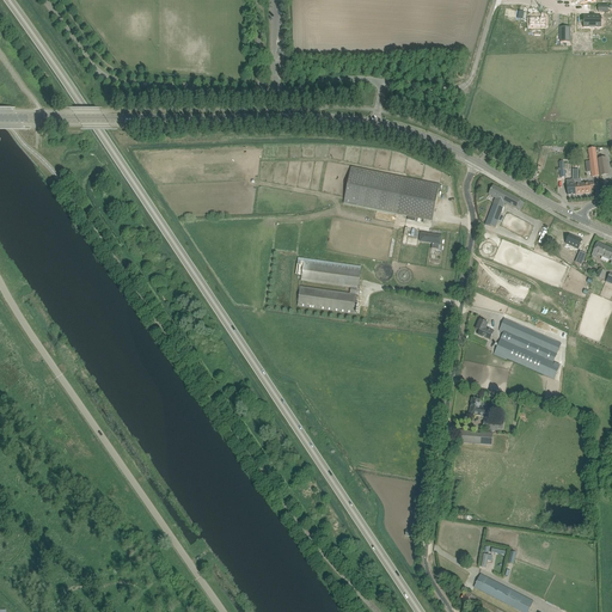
[(583,17),(583,28),(601,28),(601,17),(583,17)]
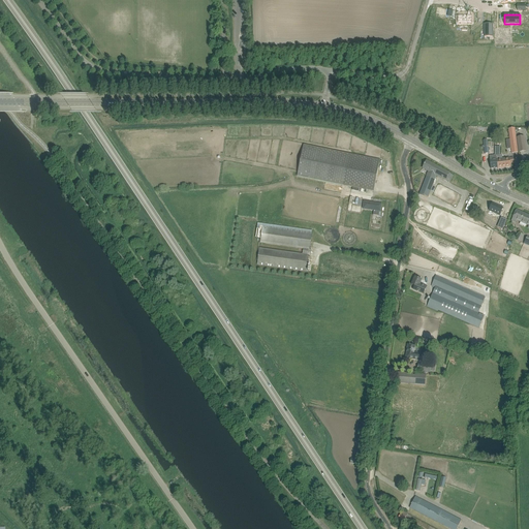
[(458,16),(458,25),(472,25),(472,16),(458,16)]
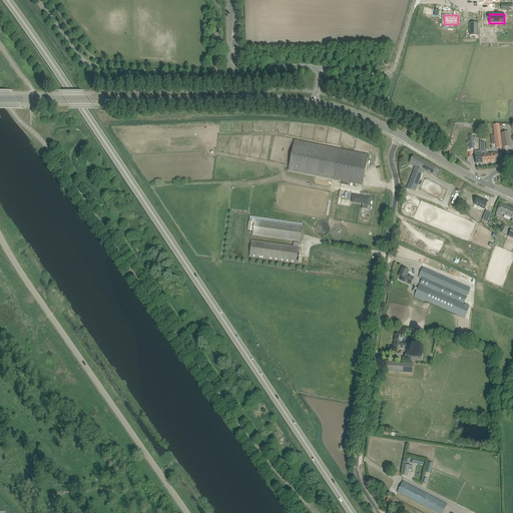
[(478,23),(470,23),(470,35),(478,35),(478,23)]
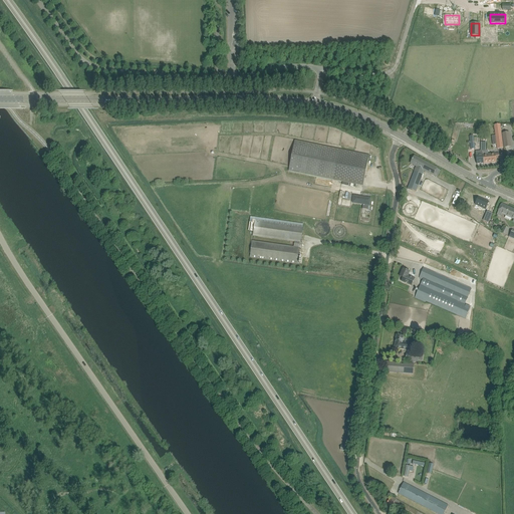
[(496,136),(492,136),(493,145),(497,145),(497,149),(503,148),(500,124),(494,124),(496,136)]
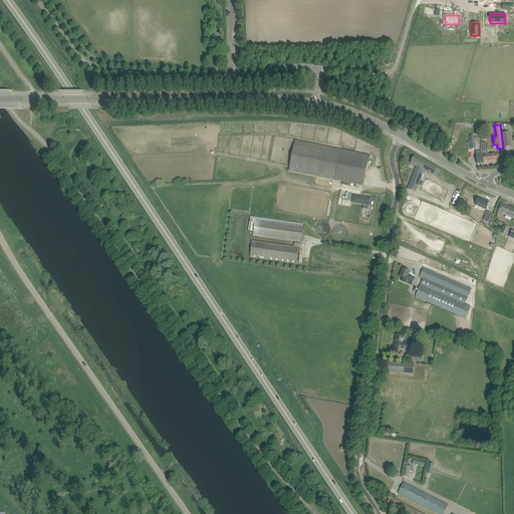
[(511,147),(509,133),(502,134),(504,148),(511,147)]
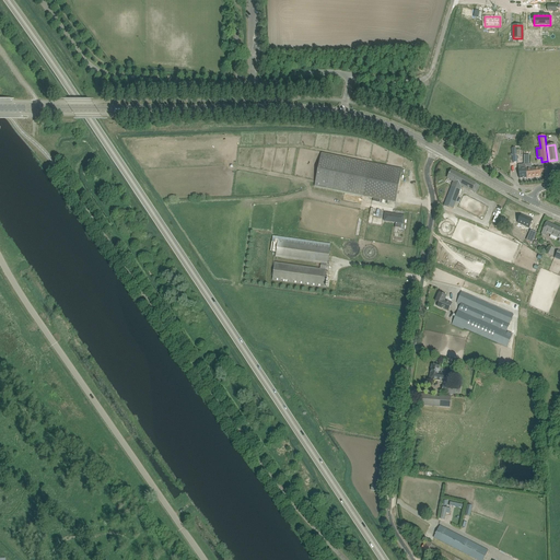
[(403,170),(322,153),(315,186),(396,202),(403,170)]
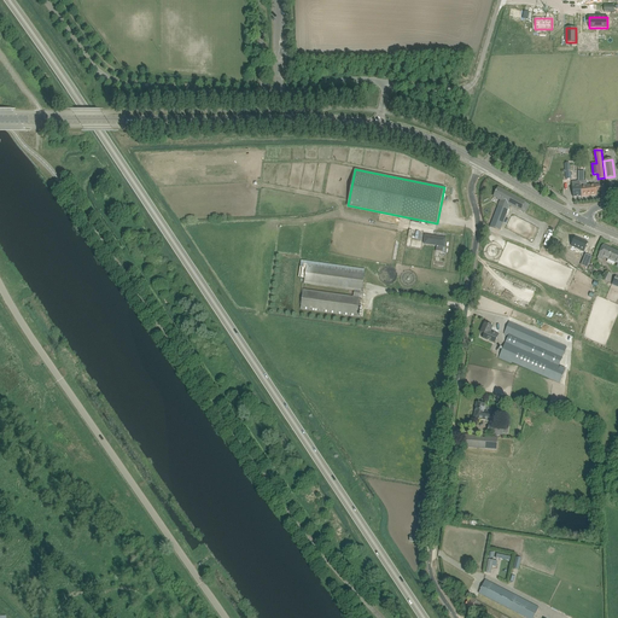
[(578,182),(572,182),(573,197),(582,197),(581,191),(583,190),(582,186),(584,181),(584,172),(584,170),(578,170),(578,172),(578,176),(578,182)]
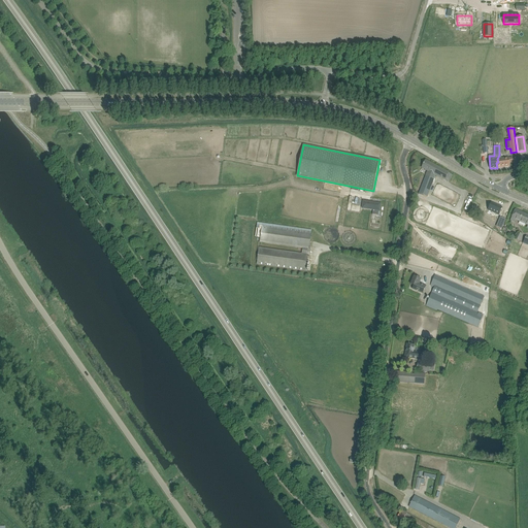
[(498,162),(496,163),(497,168),(509,166),(509,163),(513,163),(513,157),(508,158),(501,158),(501,155),(499,155),(497,159),(498,162)]
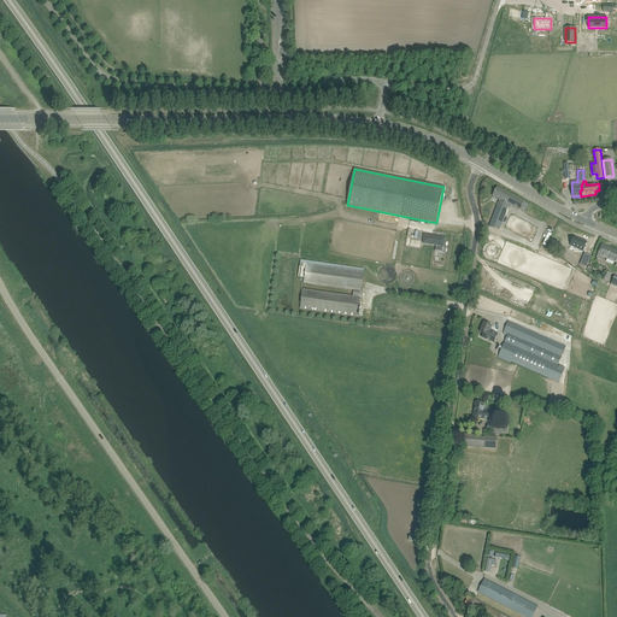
[(489,225),(495,228),(499,229),(509,204),(524,213),(529,205),(498,187),(493,195),(500,199),(489,225)]
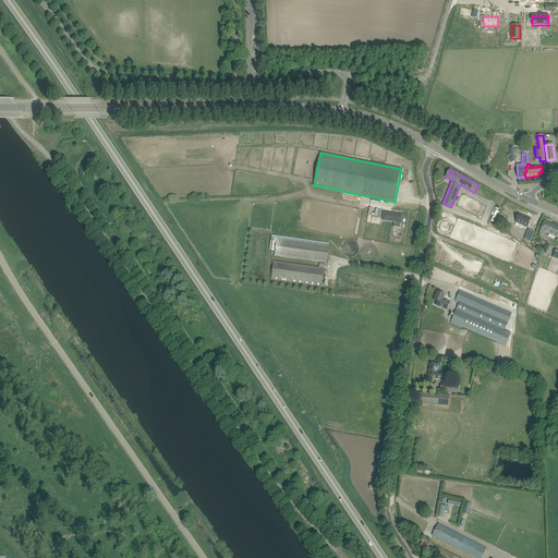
[(532,216),(521,211),(518,219),(529,225),(532,216)]
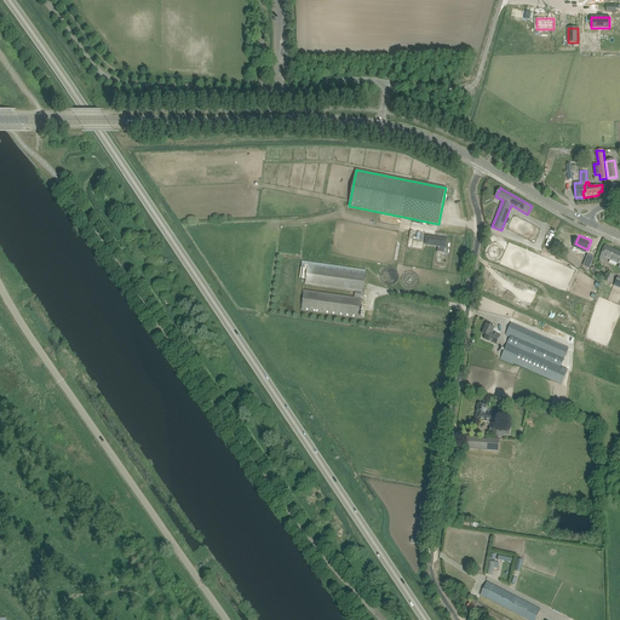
[(426,236),(425,245),(438,247),(438,252),(443,253),(445,247),(446,248),(447,240),(426,236)]
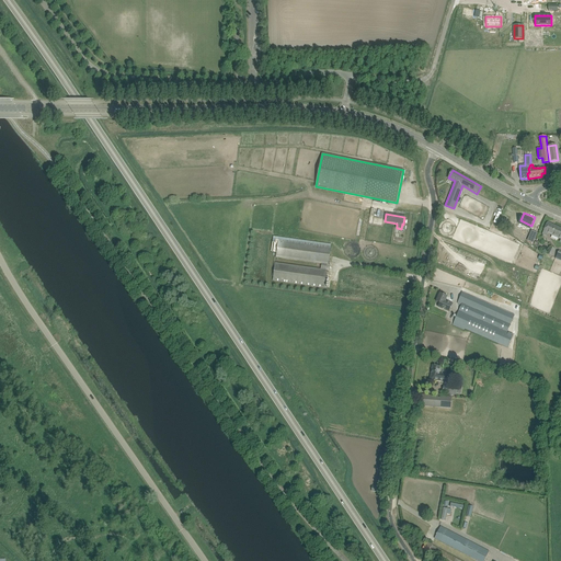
[(560,238),(560,228),(548,222),(542,233),(547,236),(548,233),(560,238)]
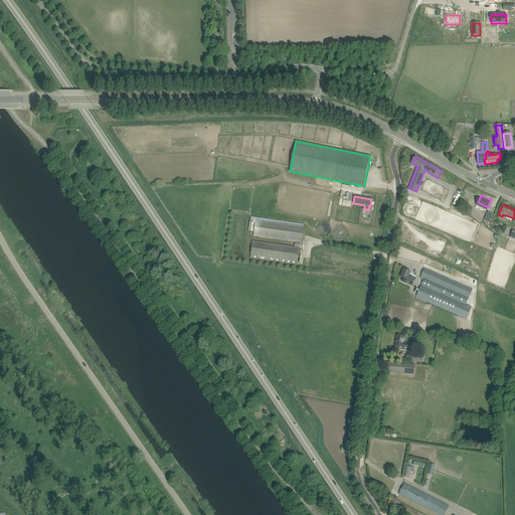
[(490,223),(494,214),(488,211),(484,221),(490,223)]
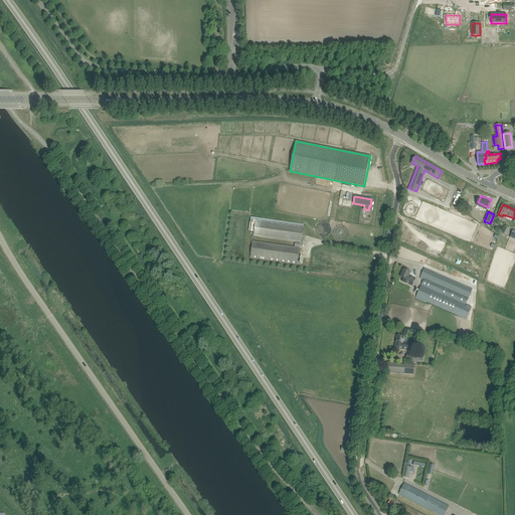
[(250,258),(294,264),(299,265),(301,248),(299,247),(300,242),(302,243),(304,227),(255,220),(253,236),(296,242),(295,247),(252,241),(250,258)]
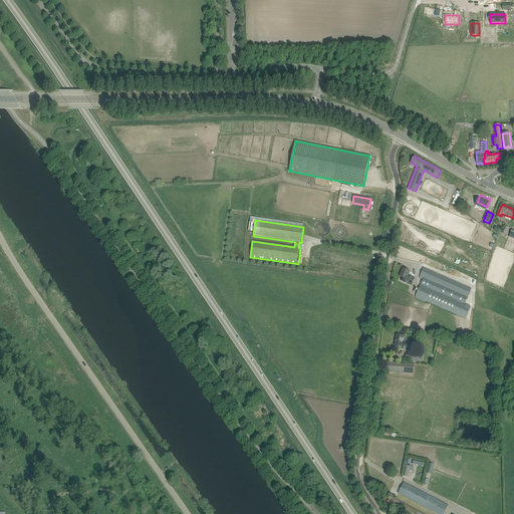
[(450,257),(448,262),(461,268),(464,263),(450,257)]
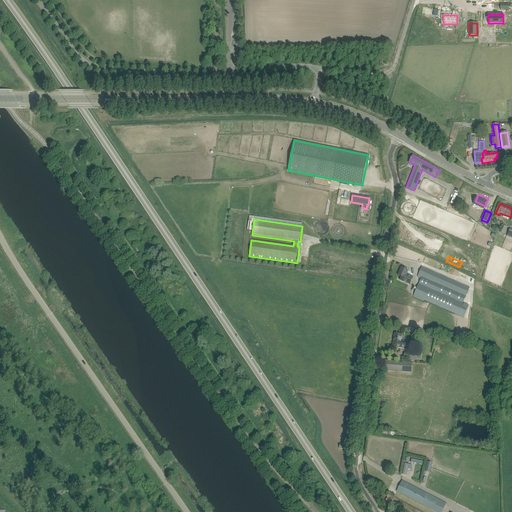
[(421,279),(419,284),(413,297),(423,301),(424,300),(464,317),(469,306),(463,303),(470,288),(422,267),(417,277),(421,279)]
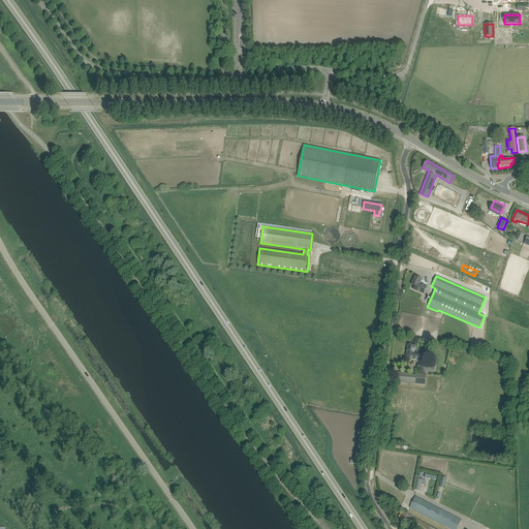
[(428,286),(421,283),(422,280),(415,277),(411,285),(415,286),(413,290),(424,294),(428,286)]
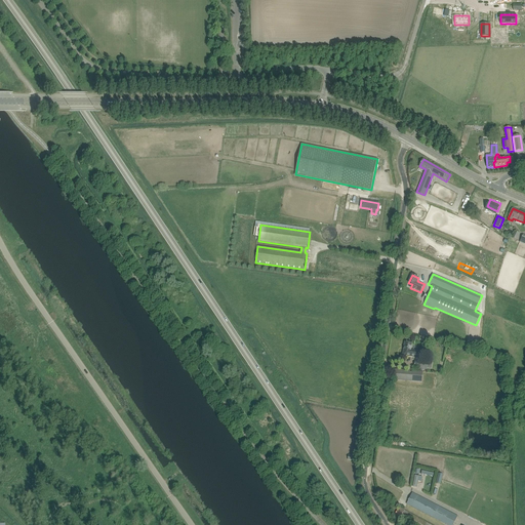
[(412,344),(410,344),(405,342),(403,355),(407,355),(407,356),(417,358),(418,354),(413,353),(410,353),(412,344)]
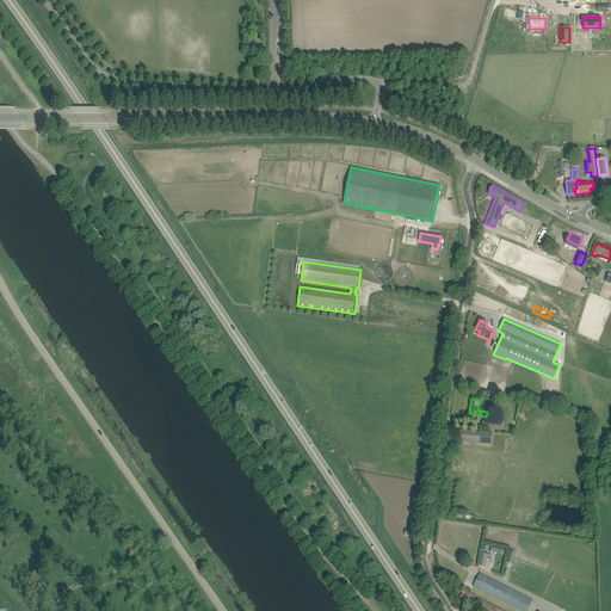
[(482,427),(498,431),(499,424),(483,420),(482,427)]
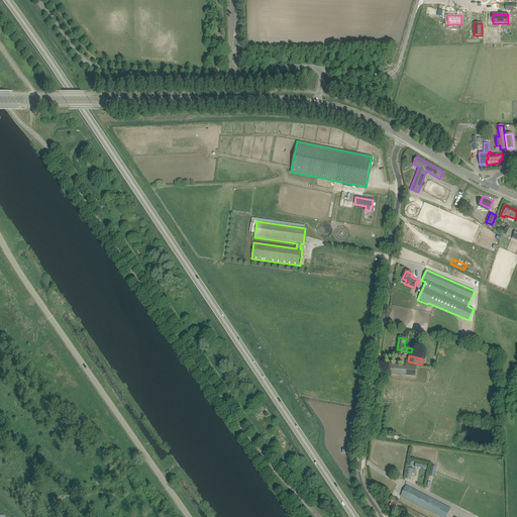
[(404,366),(395,365),(389,365),(389,374),(416,377),(417,367),(406,366),(406,367),(404,367),(404,366)]
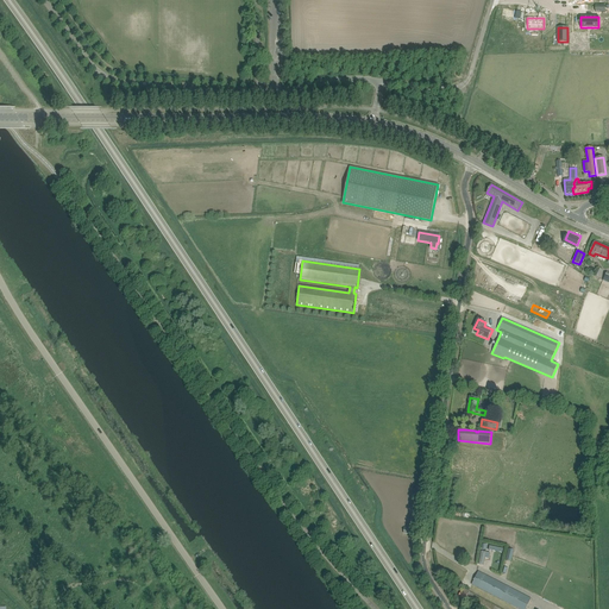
[(471,584),(477,586),(520,608),(526,608),(532,598),(478,571),(471,584)]
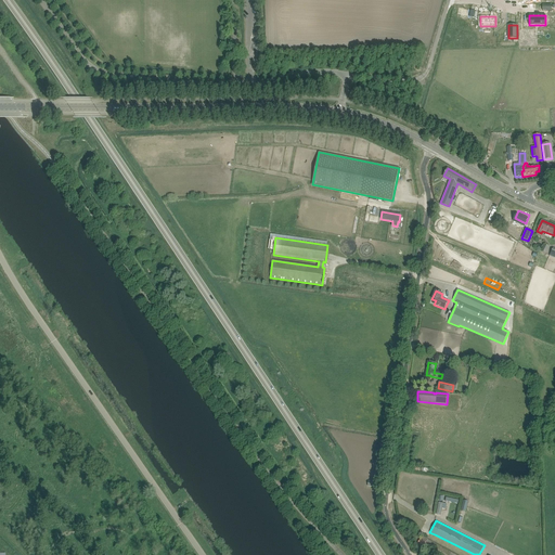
[(422,536),(421,539),(417,543),(427,547),(428,544),(447,554),(455,554),(427,540),(428,539),(422,536)]
